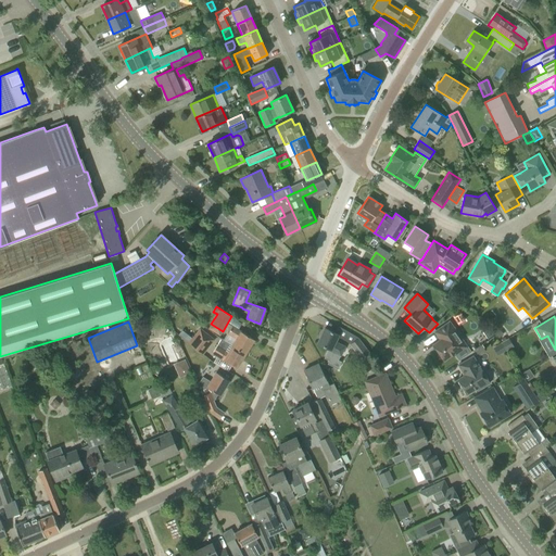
[(440,340),(433,344),(444,361),(454,354),(458,361),(470,352),(467,346),(459,336),(450,321),(434,332),(440,340)]
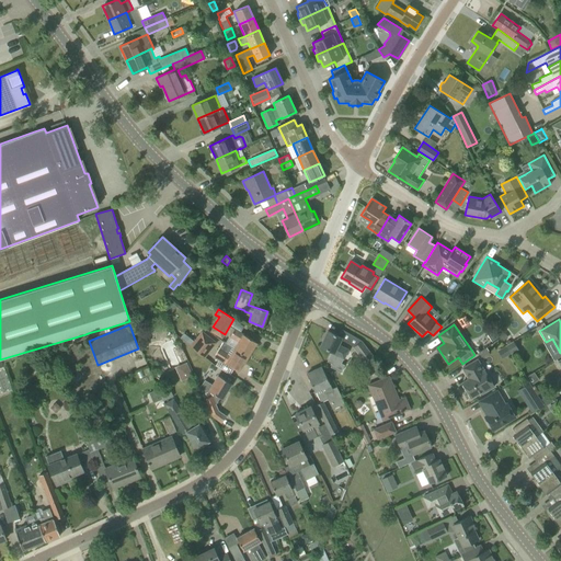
[(229,336),(226,343),(233,347),(248,356),(256,342),(235,329),(229,336)]
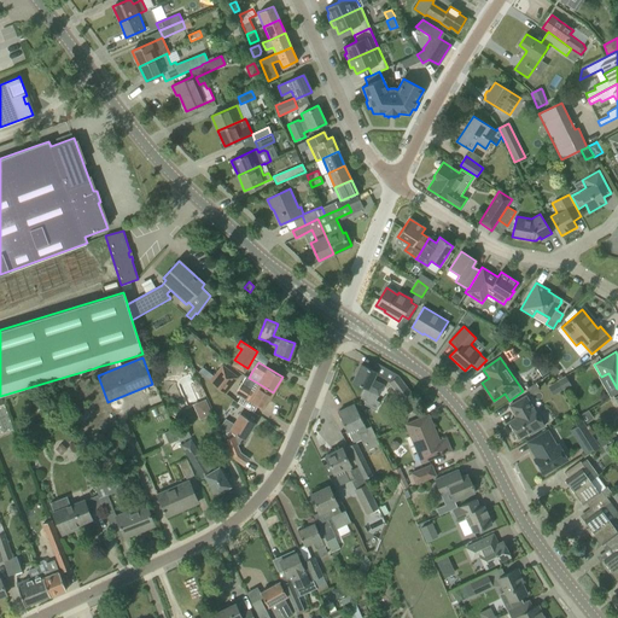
[(536,368),(542,377),(548,373),(542,363),(536,368)]
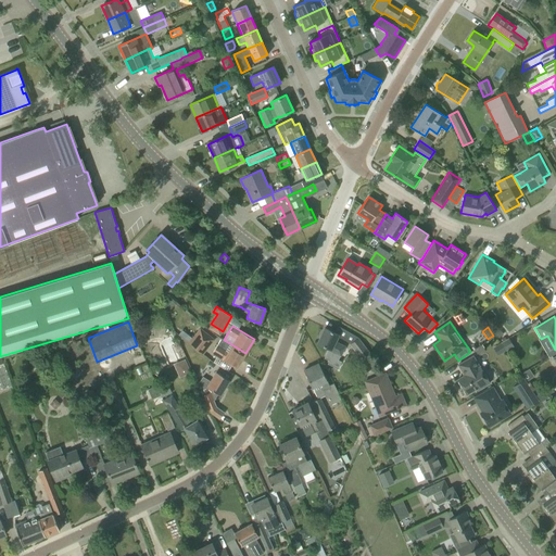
[(188,335),(184,339),(200,352),(212,337),(200,328),(192,338),(188,335)]
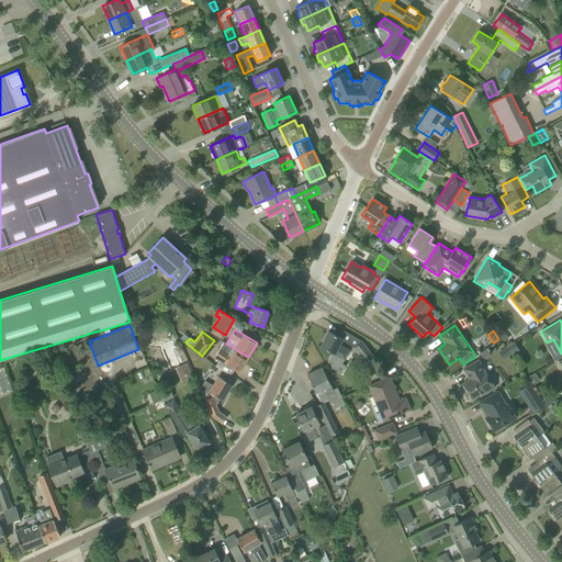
[(338,346),(343,338),(328,332),(321,347),(341,357),(345,349),(338,346)]
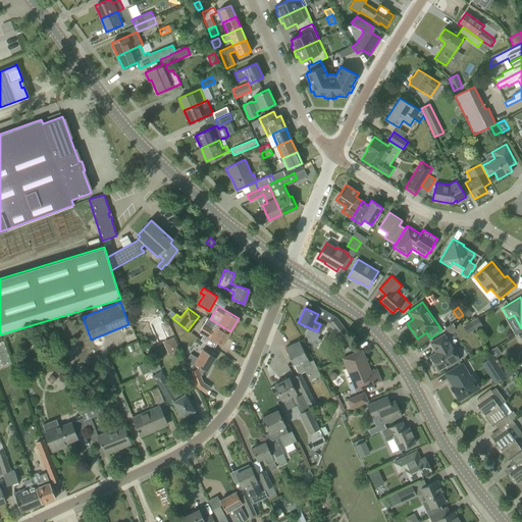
[(468,309),(464,312),(468,317),(472,314),(468,309)]
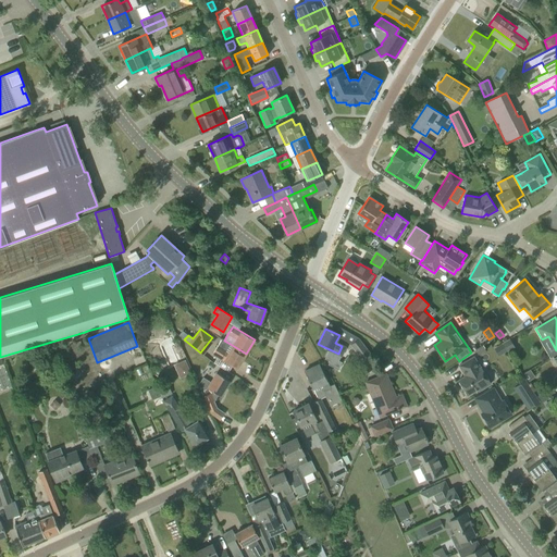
[(232,345),(224,341),(222,338),(212,354),(237,369),(246,354),(232,345)]
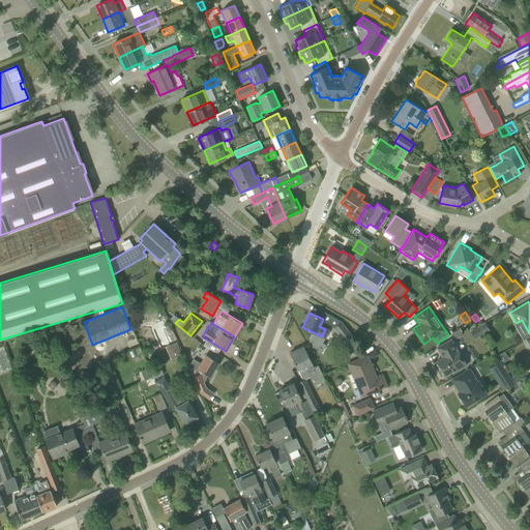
[(342,322),(333,328),(333,329),(336,333),(340,336),(345,345),(343,346),(350,355),(358,349),(352,341),(354,339),(342,322)]
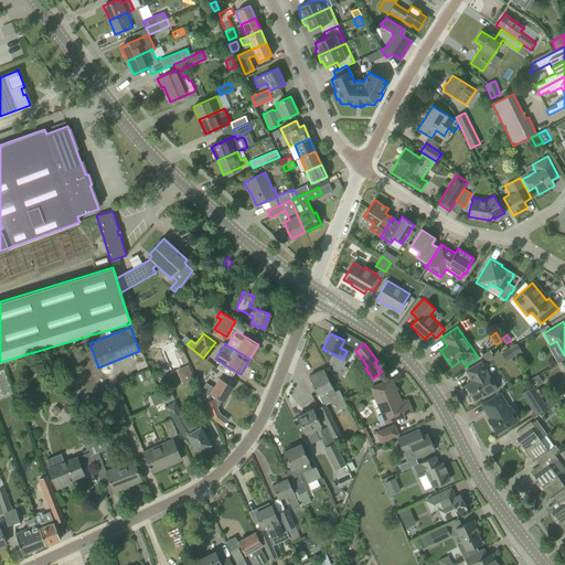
[(509,349),(514,356),(522,352),(516,343),(509,349)]
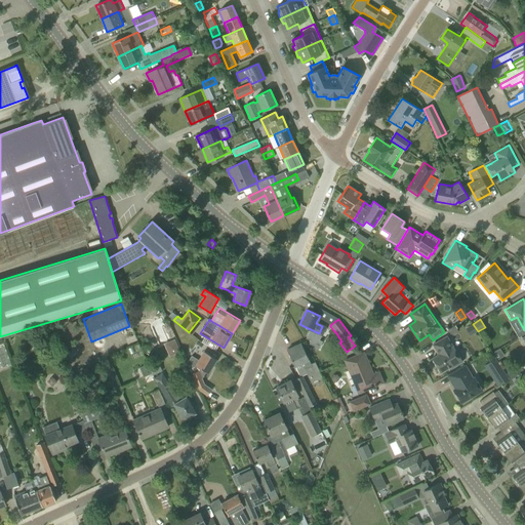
[(432,358),(441,372),(450,367),(451,368),(462,362),(453,345),(452,346),(447,336),(433,345),(438,355),(432,358)]
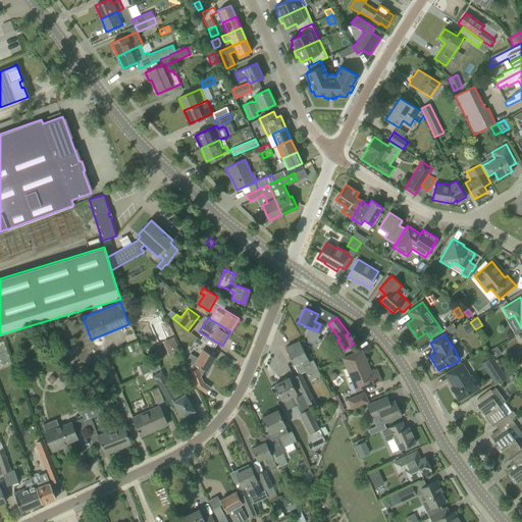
[(321,375),(313,360),(309,362),(307,358),(299,342),(285,348),(293,364),(300,361),(310,381),(321,375)]
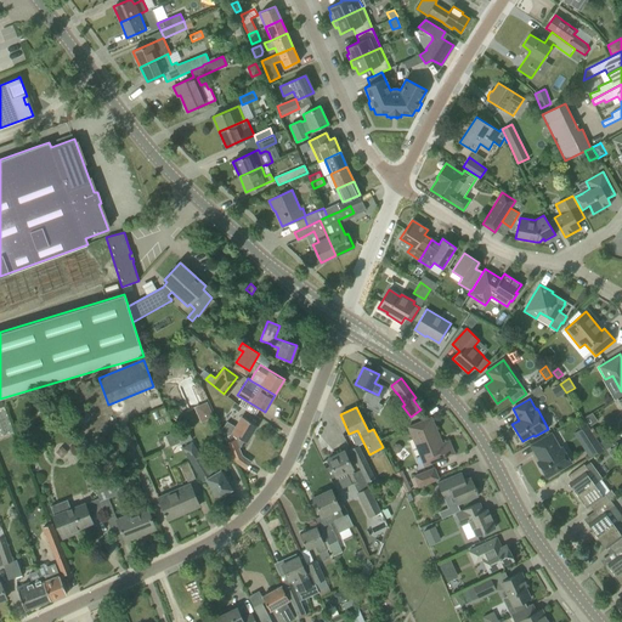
[(247,442),(256,425),(241,416),(235,425),(226,422),(224,427),(220,428),(235,462),(246,469),(252,462),(242,454),(239,448),(244,441),(247,442)]
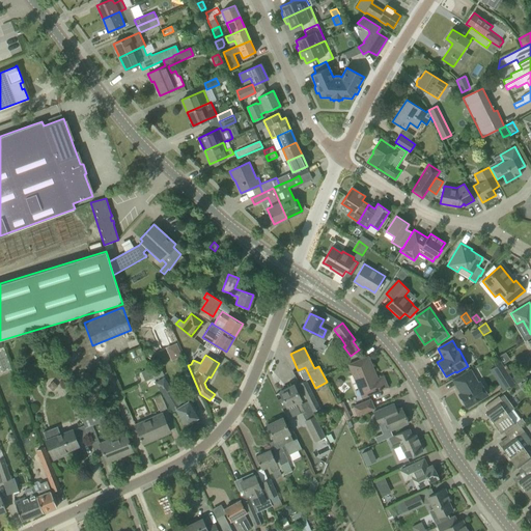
[(355,391),(358,398),(361,397),(361,398),(387,387),(383,376),(375,380),(373,374),(374,373),(367,357),(347,365),(358,390),(355,391)]
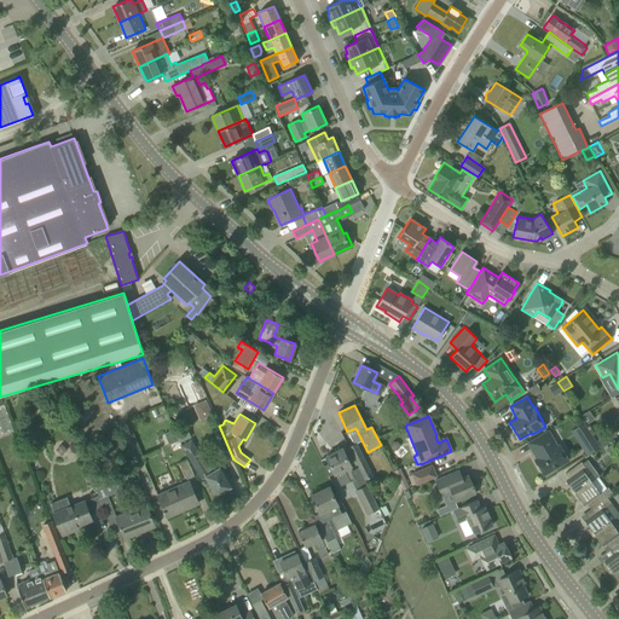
[(571,432),(586,456),(600,447),(584,422),(571,432)]
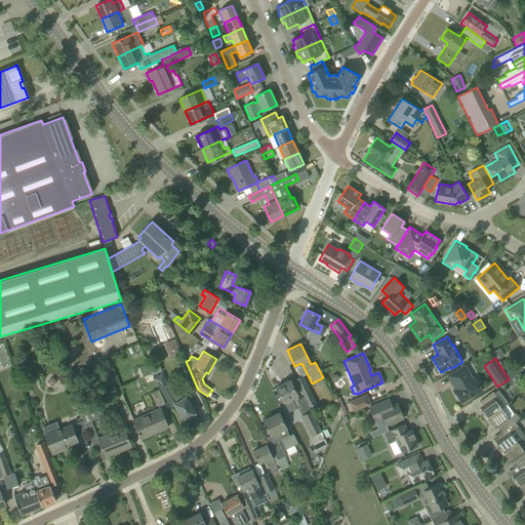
[(140,366),(143,373),(151,371),(149,364),(140,366)]
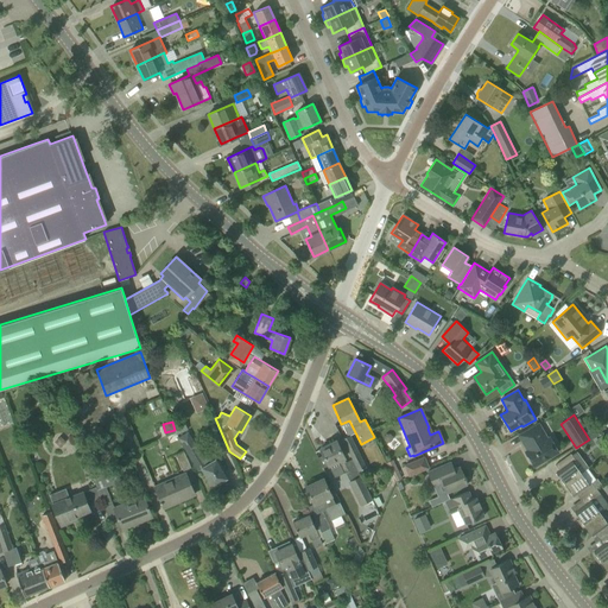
[(529,450),(525,453),(533,467),(558,451),(550,436),(548,437),(539,424),(519,436),(529,450)]
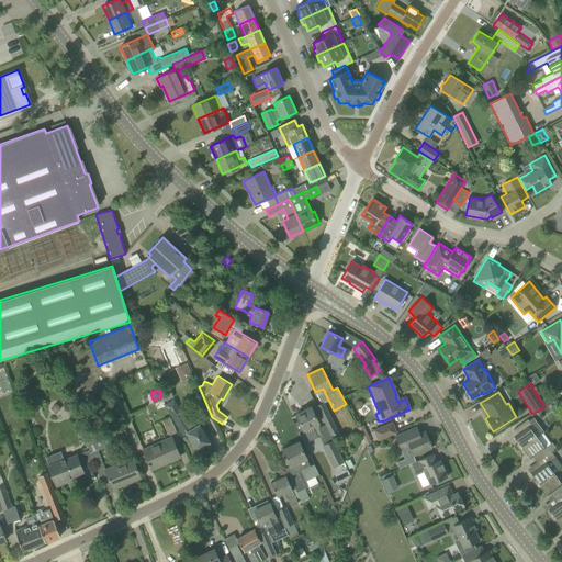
[(541,400),(546,406),(554,402),(550,395),(541,400)]
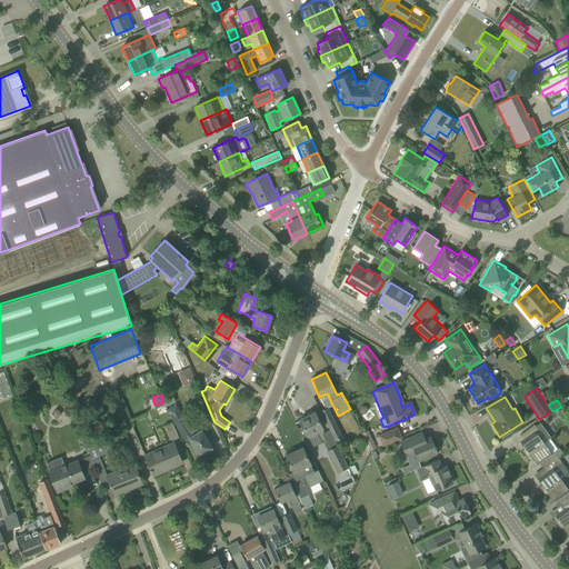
[(167,410),(180,431),(186,441),(189,439),(199,455),(213,447),(202,429),(193,433),(176,405),(167,410)]
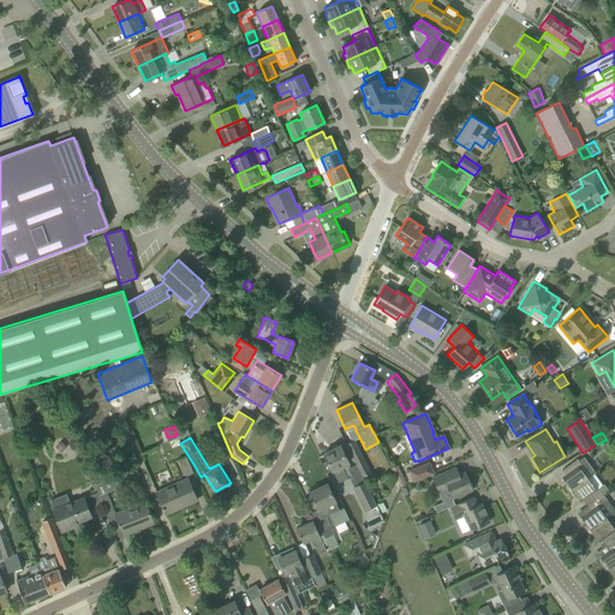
[(346,445),(356,465),(362,477),(370,473),(354,440),(346,445)]
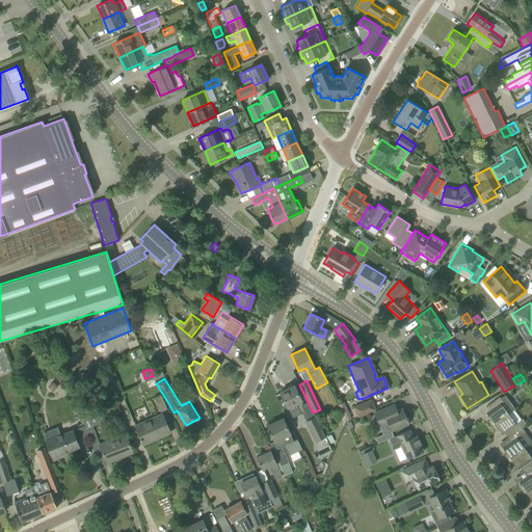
[(520,387),(524,392),(531,386),(528,380),(520,387)]
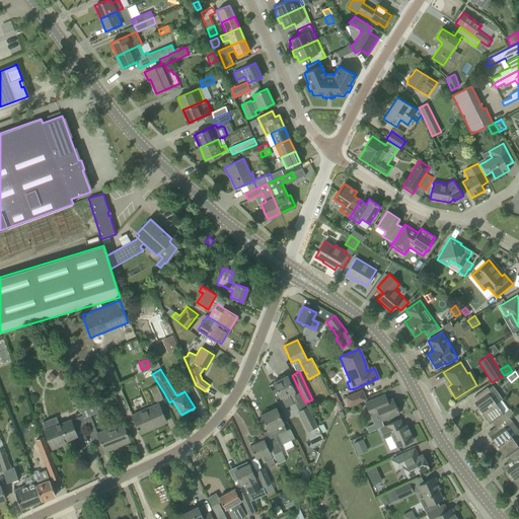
[(305,402),(300,392),(295,394),(293,392),(295,391),(287,376),(274,383),(281,398),(288,394),(293,403),(295,403),(298,411),(297,412),(307,432),(317,427),(305,402)]
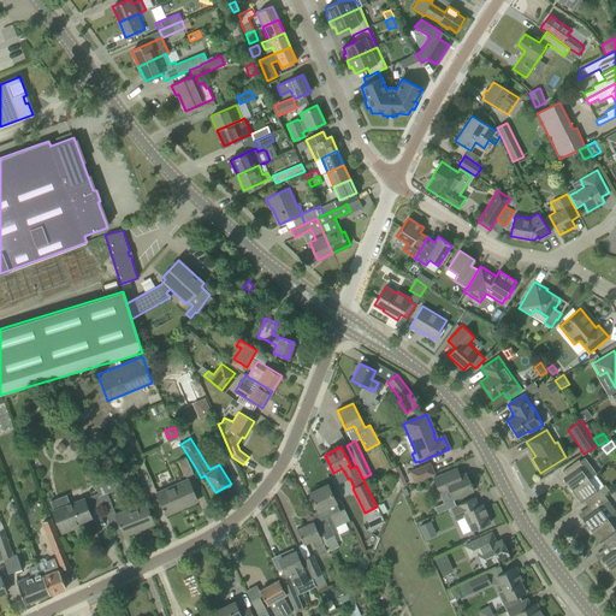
[(178,461),(185,478),(193,474),(185,457),(178,461)]
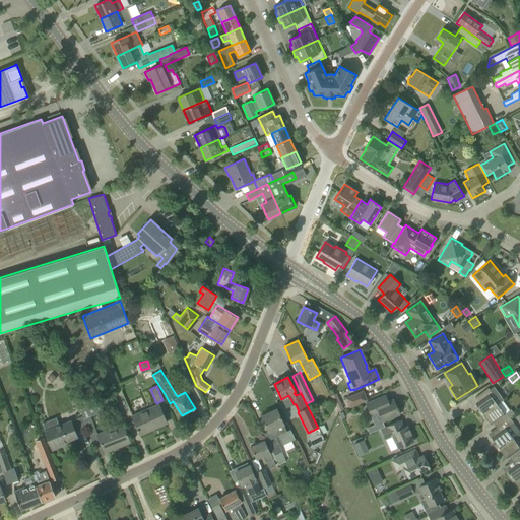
[(477,411),(480,416),(497,404),(501,401),(494,391),(492,393),(488,388),(474,398),(478,402),(475,404),(479,410),(477,411)]
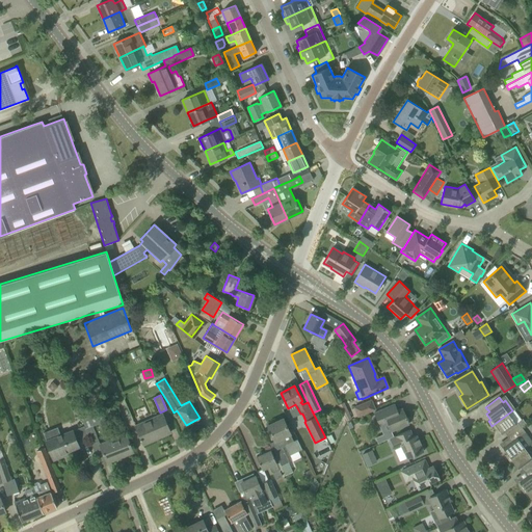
[(353,407),(357,418),(375,409),(371,399),(353,407)]
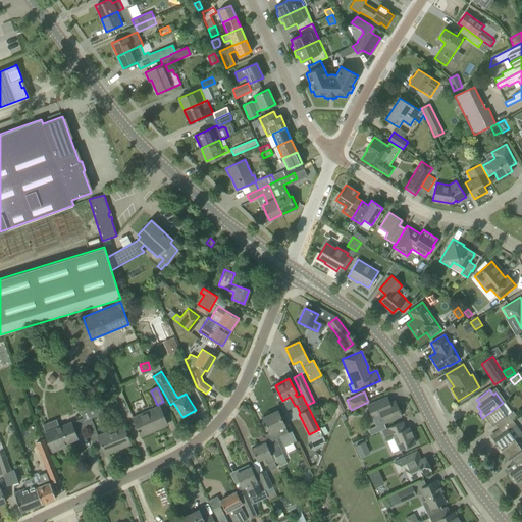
[(331,398),(340,413),(345,411),(336,395),(331,398)]
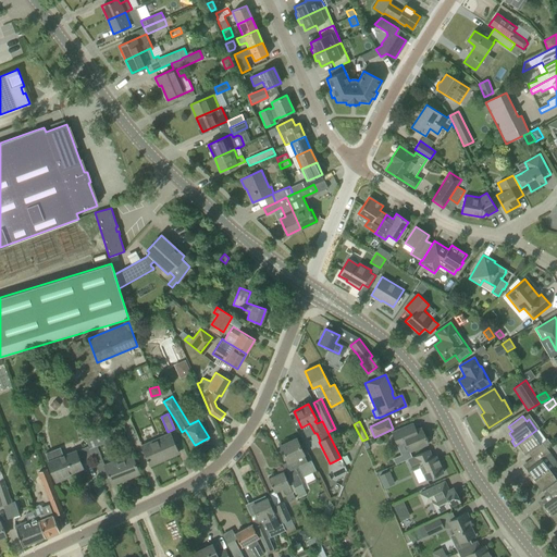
[(403,428),(392,433),(397,446),(400,455),(393,458),(396,465),(411,457),(409,452),(418,448),(429,444),(426,440),(428,440),(426,437),(425,437),(421,428),(416,430),(413,423),(403,428)]
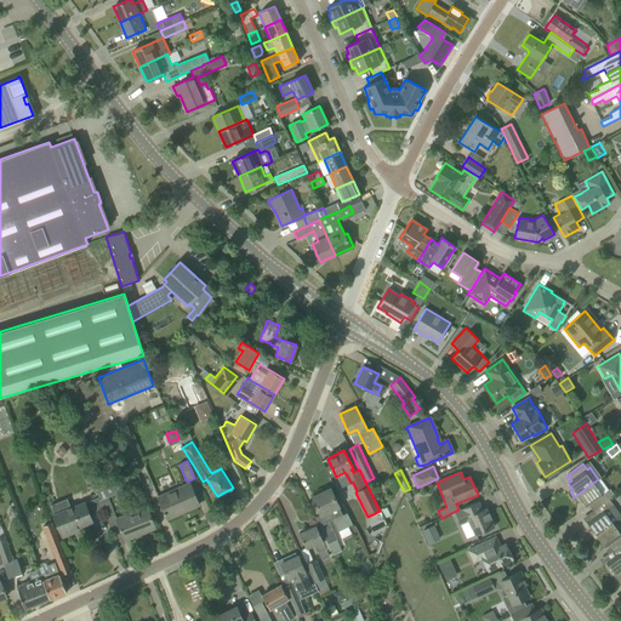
[(95,490),(106,518),(114,514),(108,497),(125,490),(121,479),(95,490)]
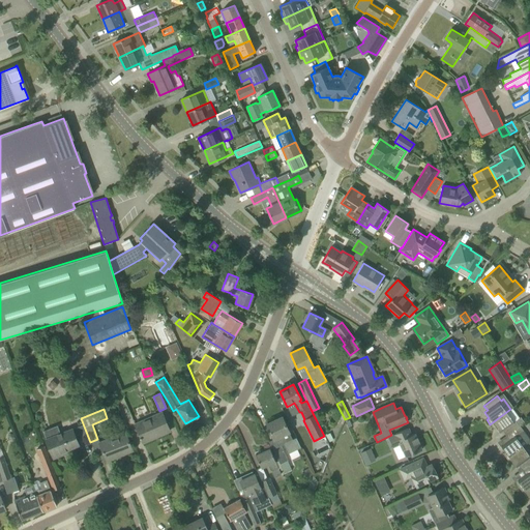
[(135,423),(139,433),(143,443),(170,431),(162,412),(135,423)]
